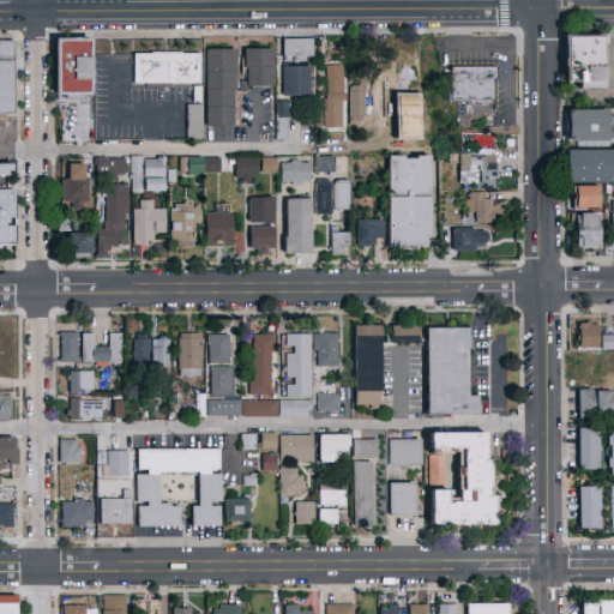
[(605,89),(576,89),(576,84),(565,84),(565,36),(605,36),(605,89)]
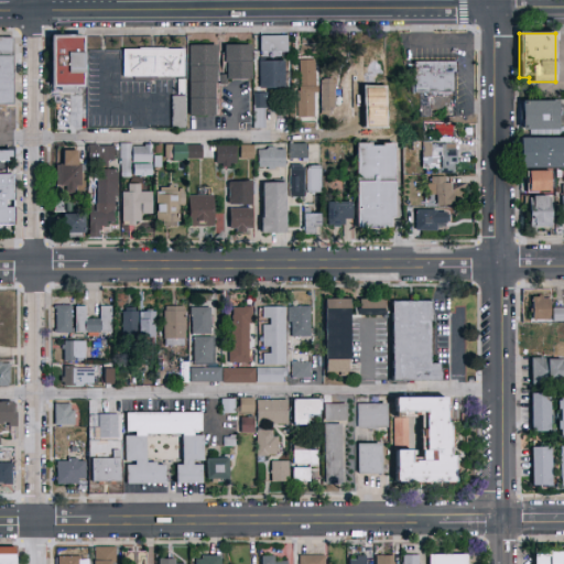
[(50,87),(50,35),(83,35),(83,87),(50,87)]
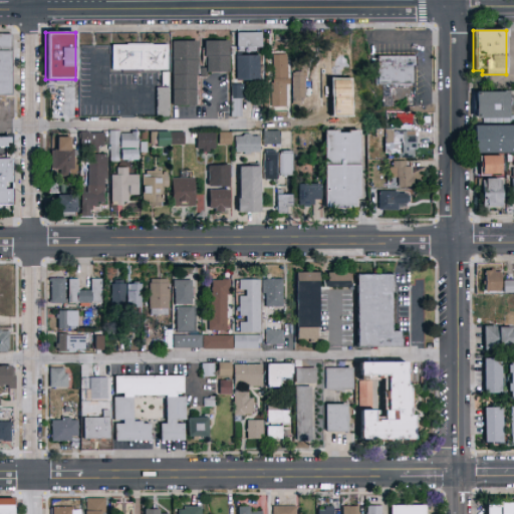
[(236,80),(236,32),(262,33),(262,50),(238,49),(238,54),(258,54),(258,80),(236,80)]
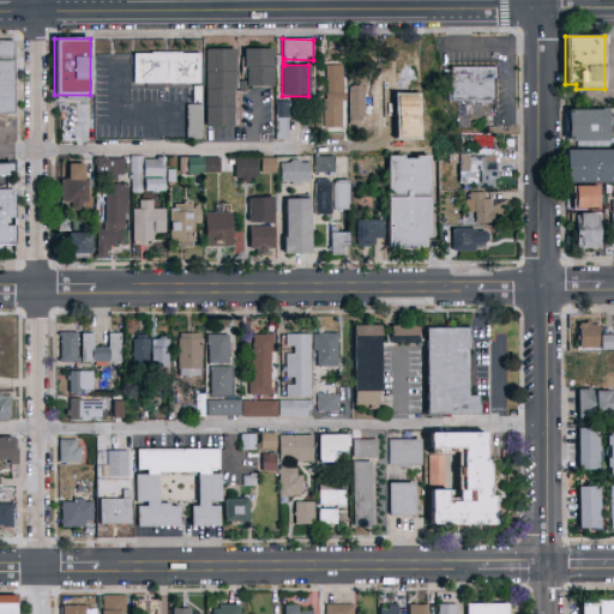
[(0,41),(13,41),(13,115),(0,115),(0,41)]
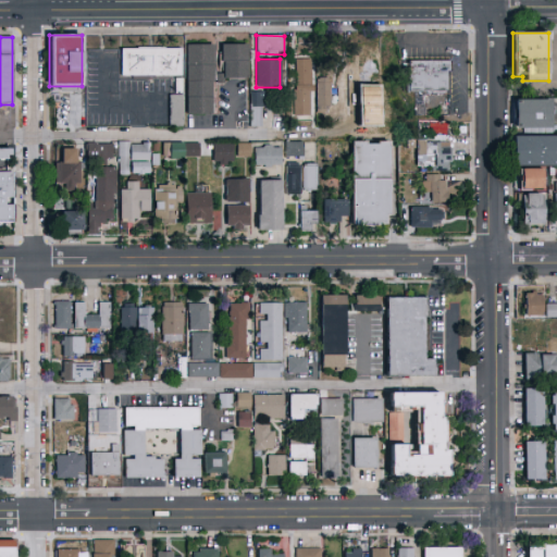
[(213,44),(213,114),(186,114),(186,44),(213,44)]
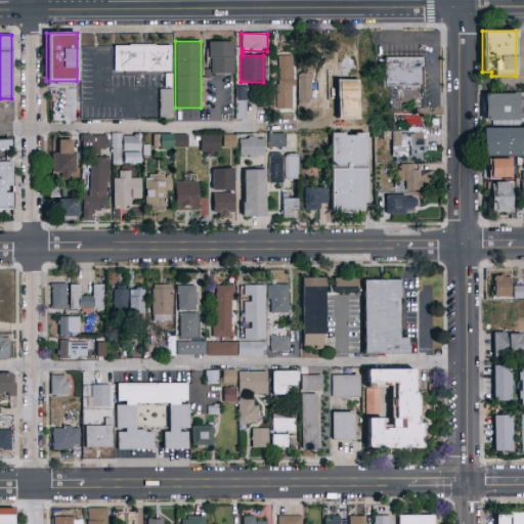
[(232,41),(232,75),(209,75),(209,41),(232,41)]
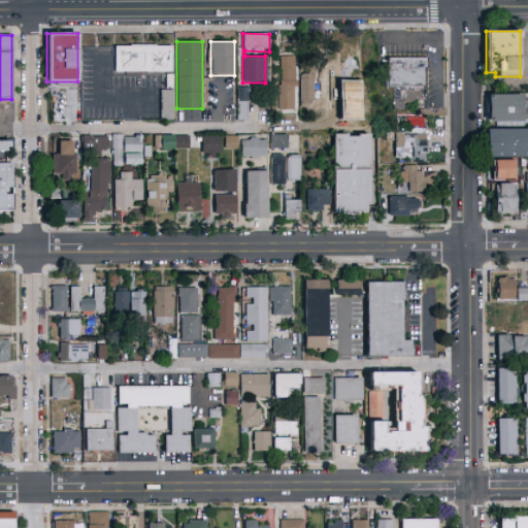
[(172,45),(172,71),(114,71),(114,45),(172,45)]
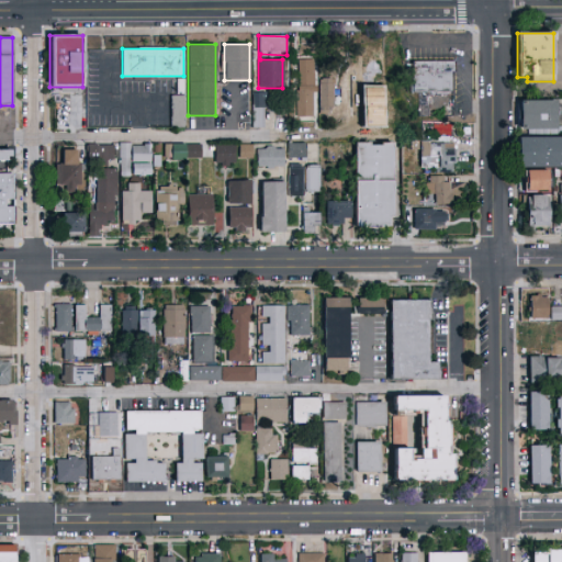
[(299,85),(299,60),(313,60),(313,85),(299,85)]
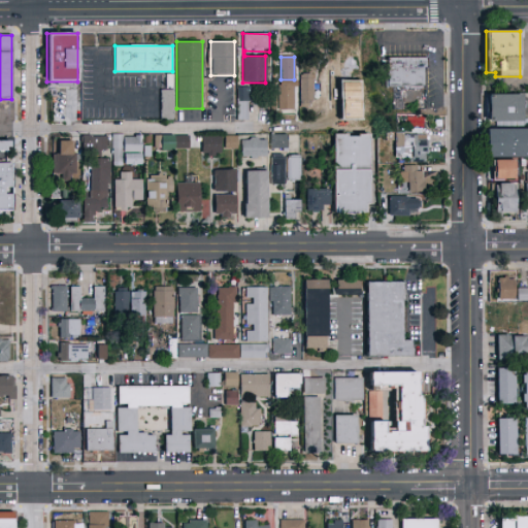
[(426,57),(426,86),(387,87),(387,58),(426,57)]
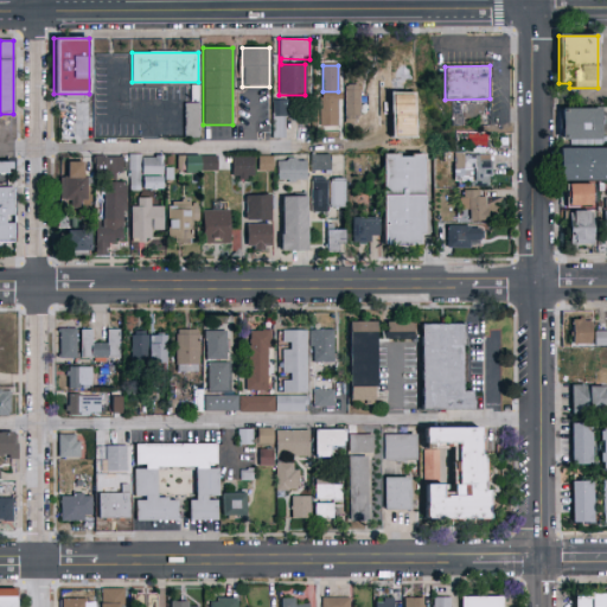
[(359,87),(359,113),(346,113),(346,87),(359,87)]
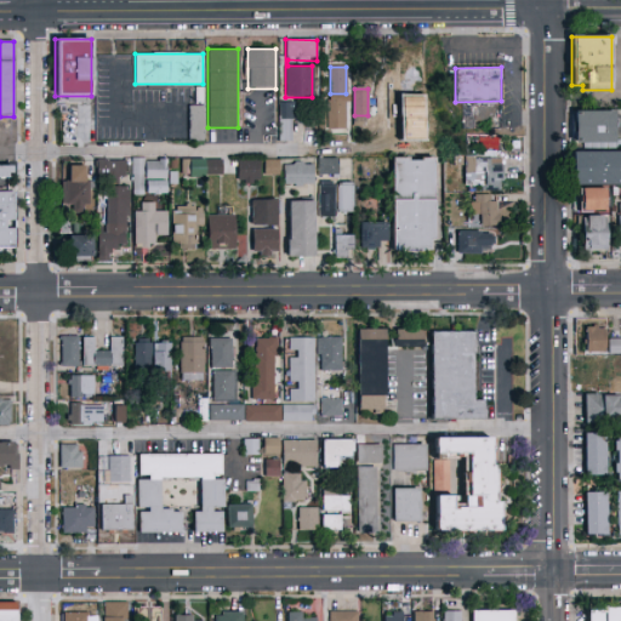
[(278,142),(278,103),(291,103),(291,142),(278,142)]
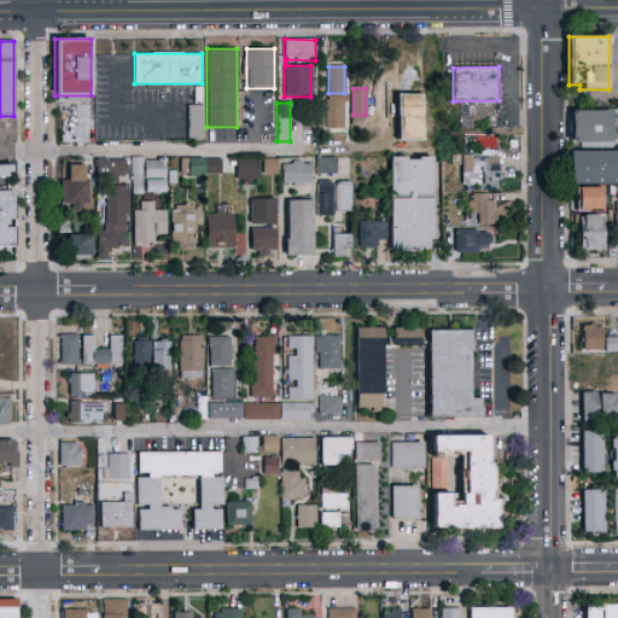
[(344,103),(344,127),(325,127),(325,103),(344,103)]
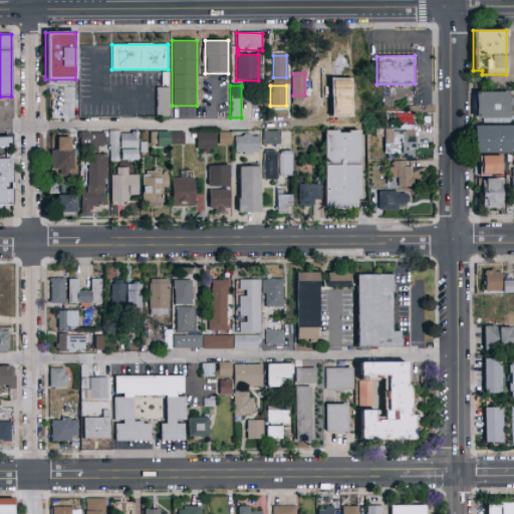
[(169,87),(169,117),(157,117),(157,87),(169,87)]
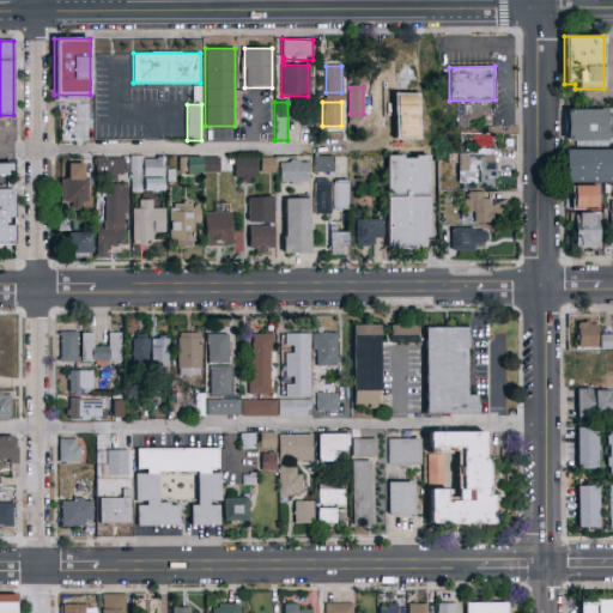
[(565,143),(565,110),(607,110),(607,143),(565,143)]
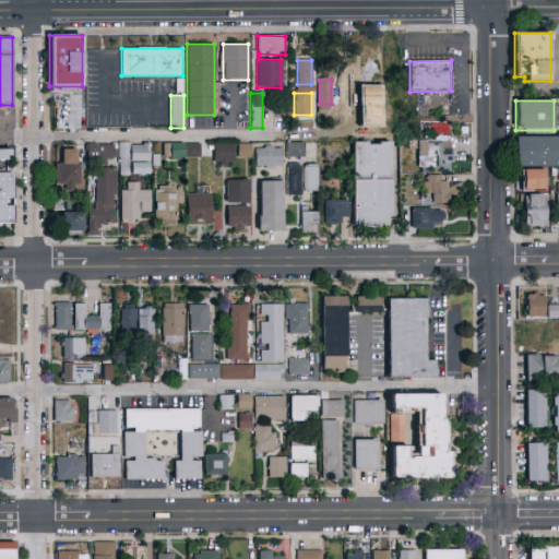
[(558,166),(515,166),(515,138),(558,138),(558,166)]
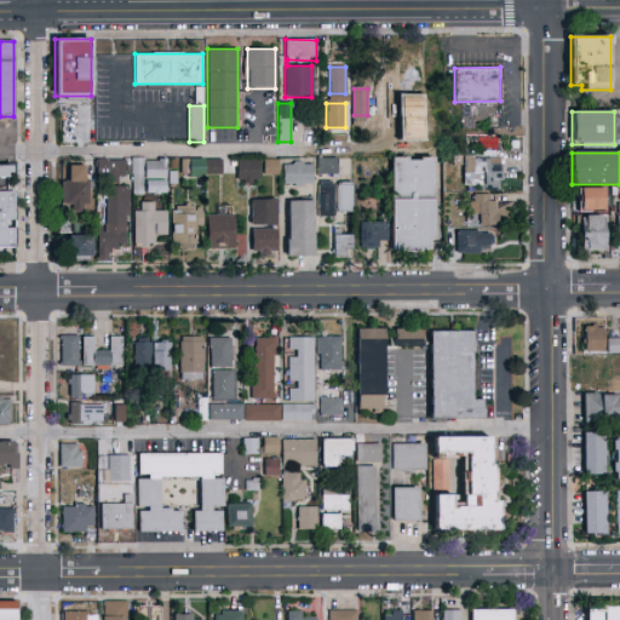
[(337,158),(337,174),(317,174),(317,158),(337,158)]
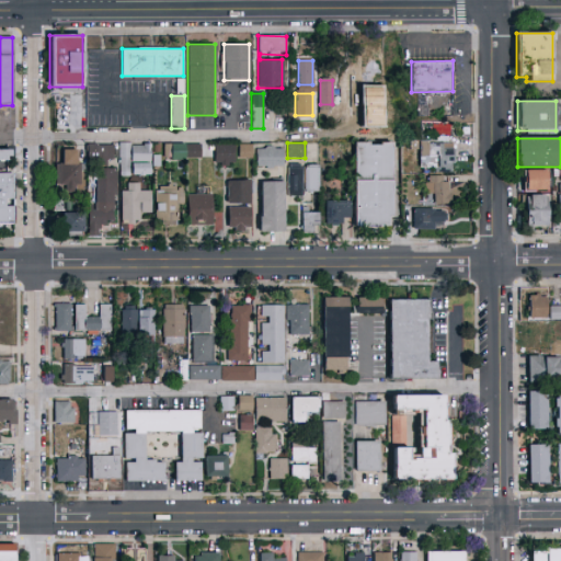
[(420,171),(420,142),(453,142),(453,171),(420,171)]
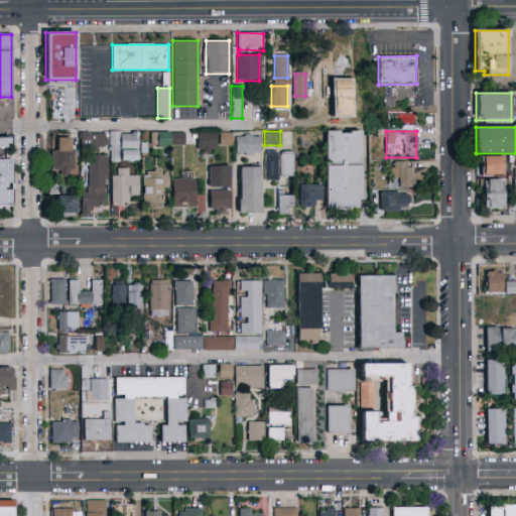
[(138,162),(110,161),(110,132),(120,132),(120,135),(138,135),(138,162)]
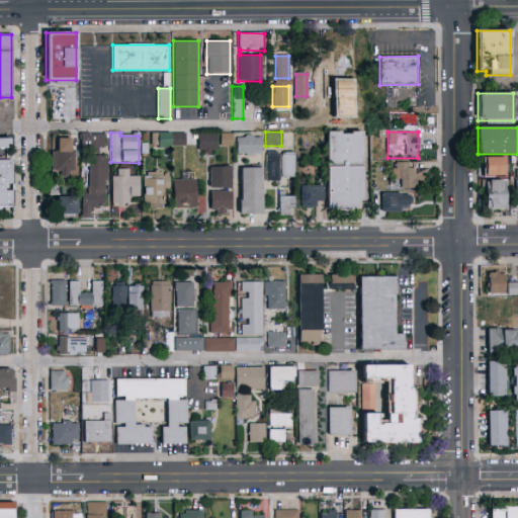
[(231,146),(231,133),(218,133),(218,146),(231,146)]
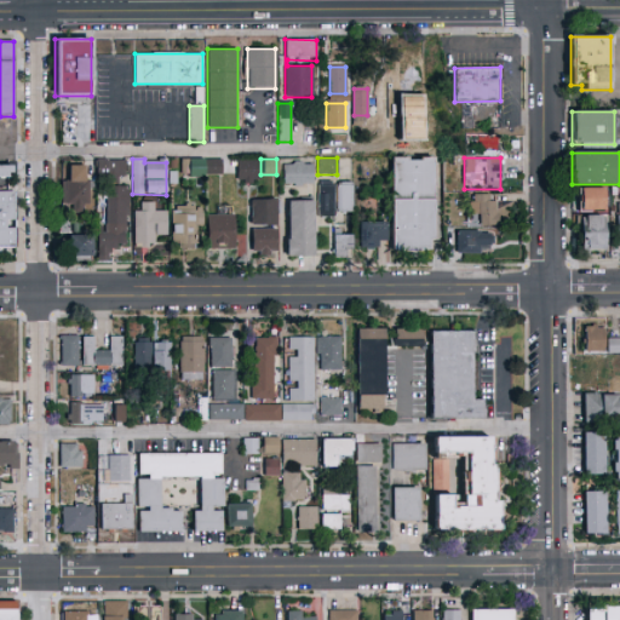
[(392,251),(392,159),(434,159),(434,252),(392,251)]
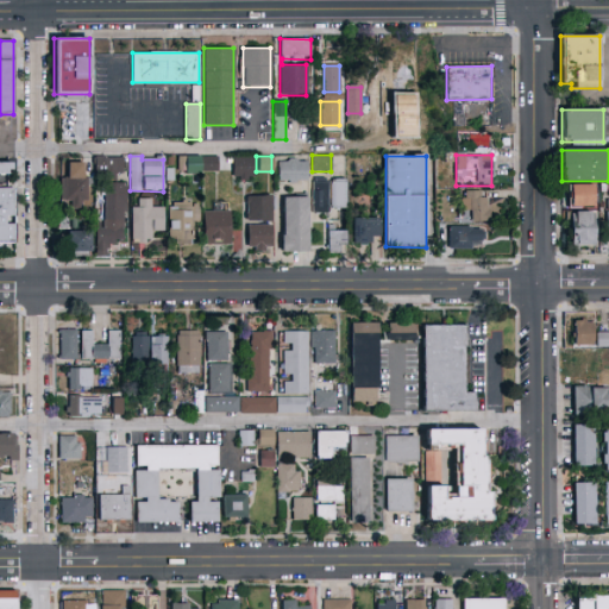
[(123,157),(123,177),(104,177),(104,157),(123,157)]
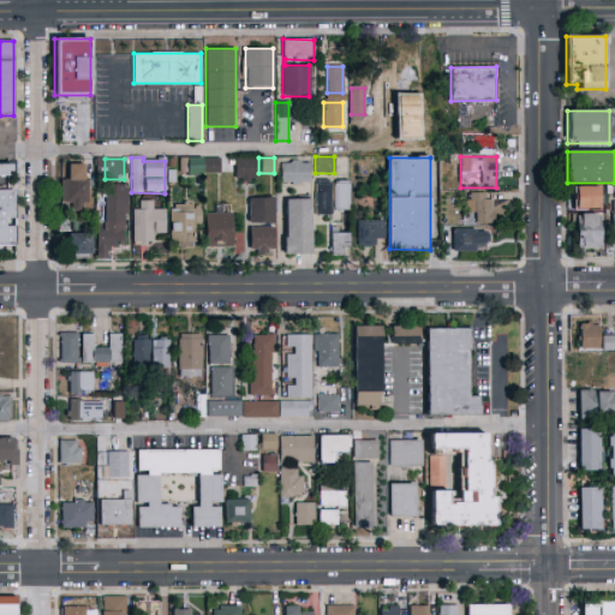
[(180,174),(180,159),(219,159),(219,174),(180,174)]
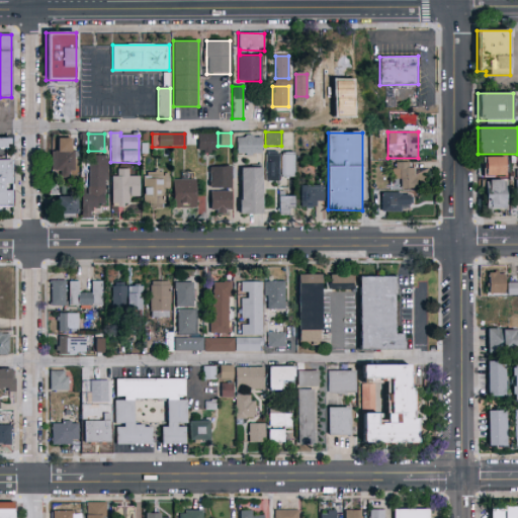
[(216,134),(216,153),(198,153),(198,134),(216,134)]
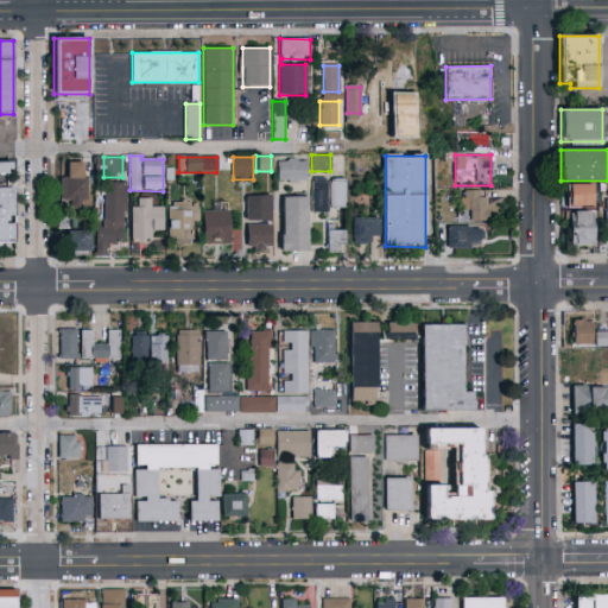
[(278,181),(278,160),(306,160),(306,181),(278,181)]
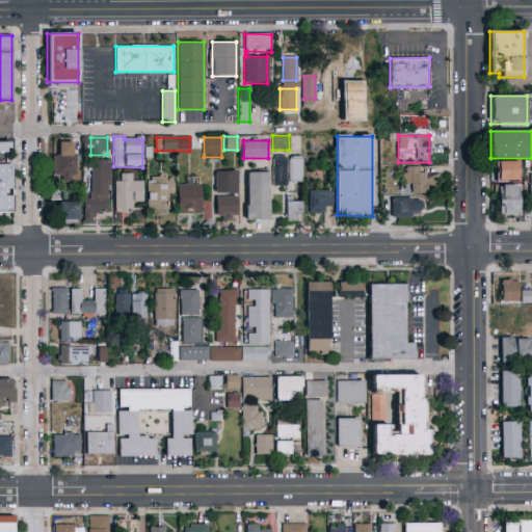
[(0,142),(8,142),(8,153),(0,153),(0,142)]
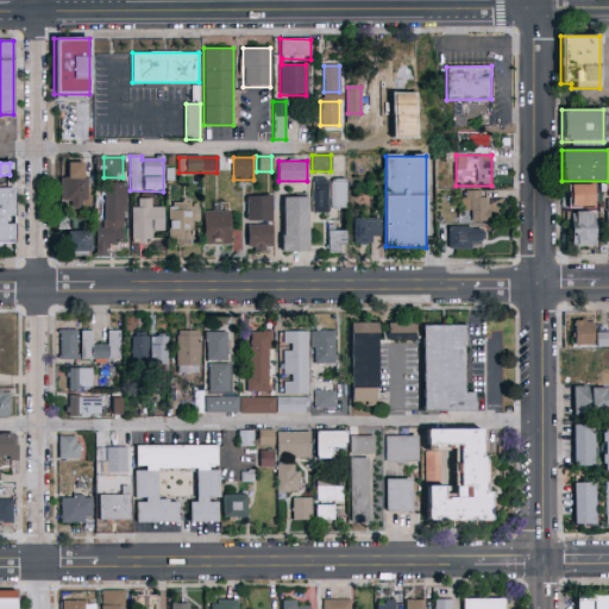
[(86,163),(86,208),(70,208),(70,201),(61,201),(61,177),(66,177),(66,163),(86,163)]
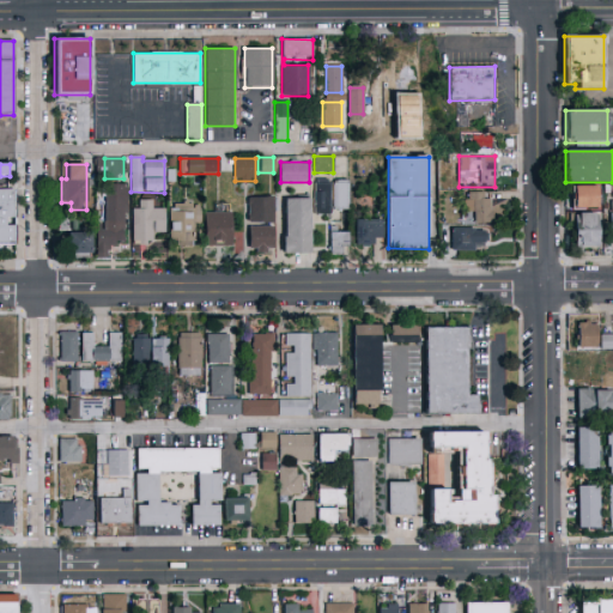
[(347,212),(315,212),(315,182),(347,182),(347,212)]
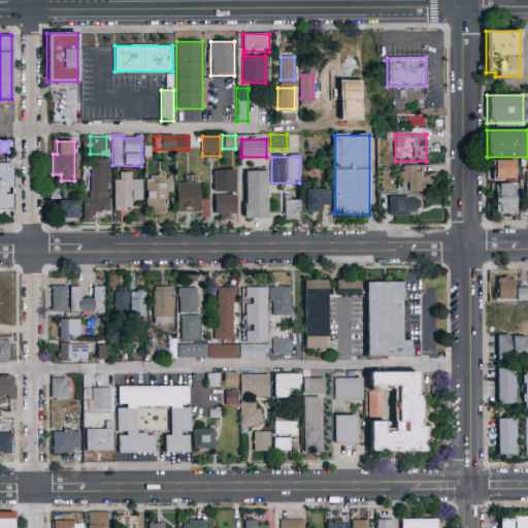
[(108,159),(107,210),(95,210),(95,223),(83,223),(83,198),(90,198),(91,159),(108,159)]
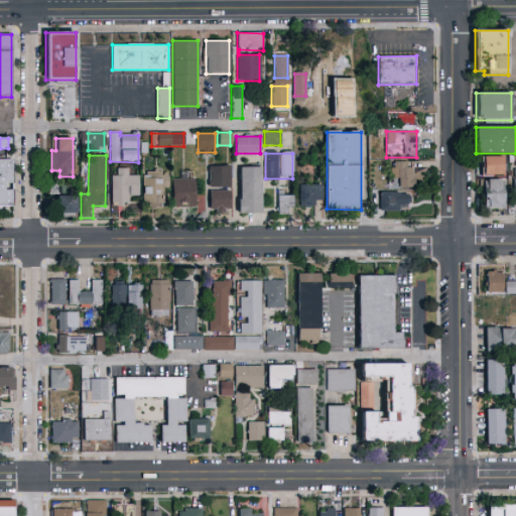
[(481,175),(481,156),(503,156),(503,175),(481,175)]
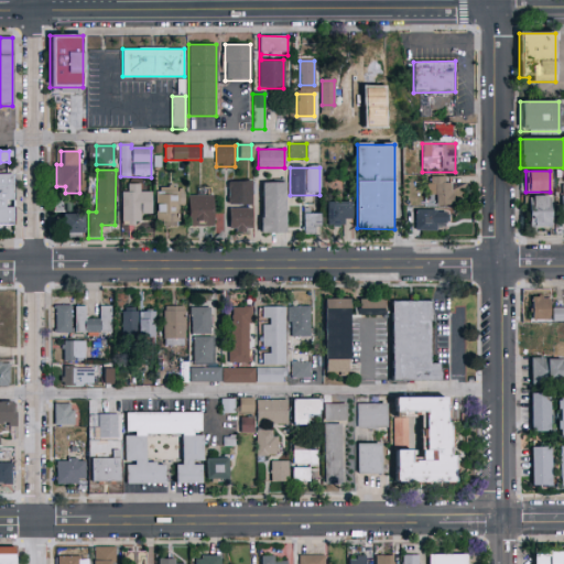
[(0,174),(13,174),(13,226),(0,226),(0,174)]
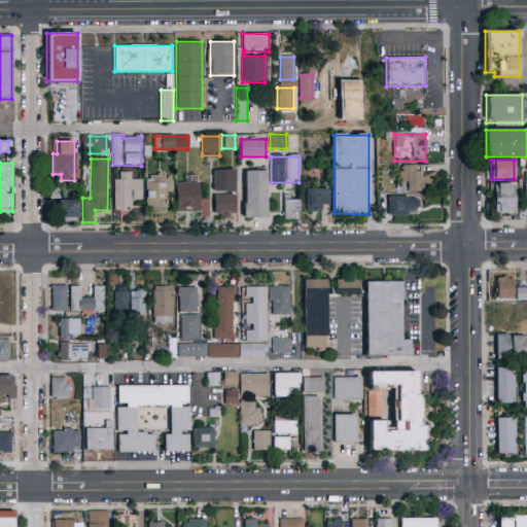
[(422,191),(407,191),(407,182),(399,183),(398,166),(422,166),(422,191)]
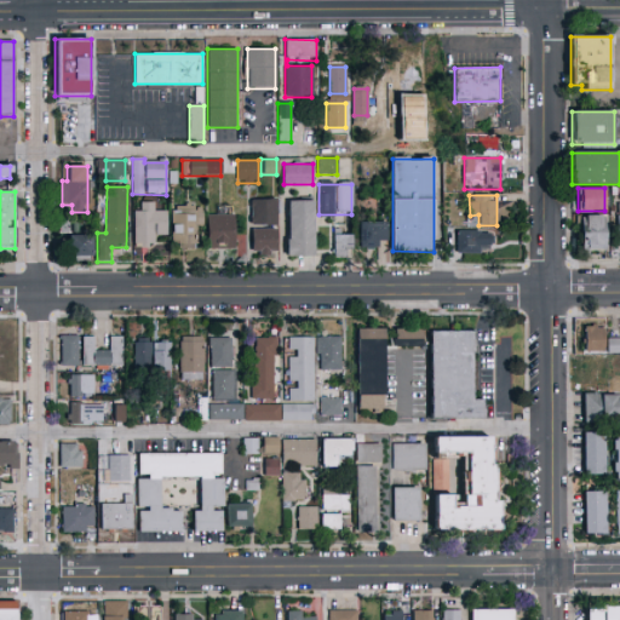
[(251,199),(276,199),(277,225),(251,225),(251,199)]
